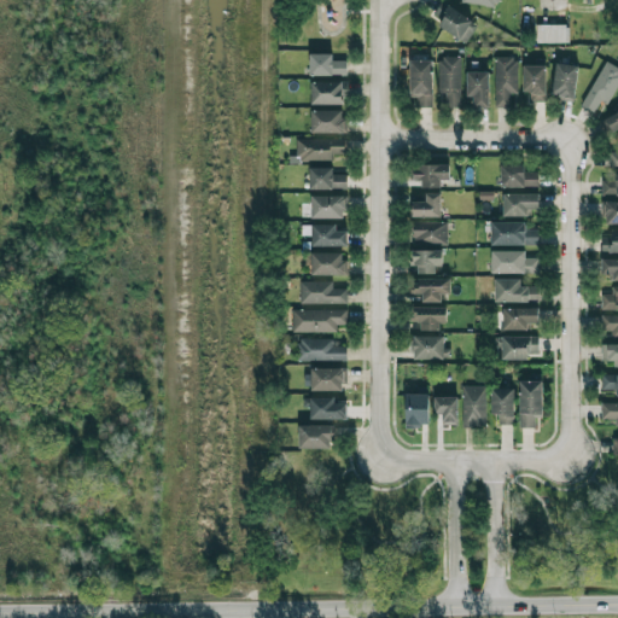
[(430,22),(468,40),(477,22),(438,4),(430,22)]
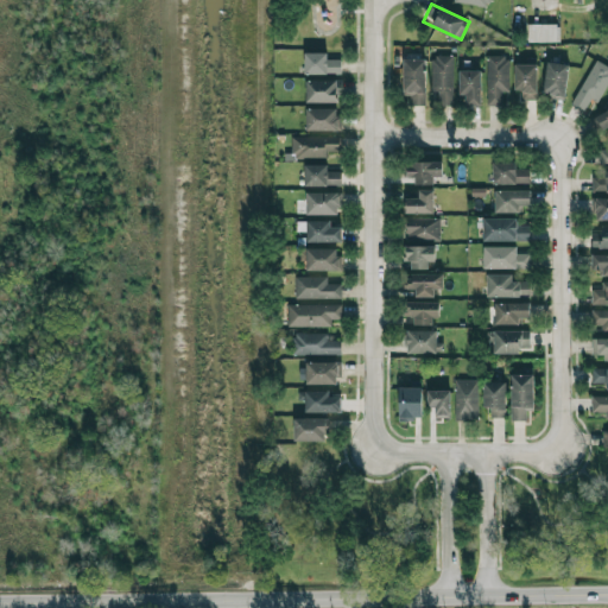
[(526,42),(557,42),(557,24),(526,24),(526,42)]
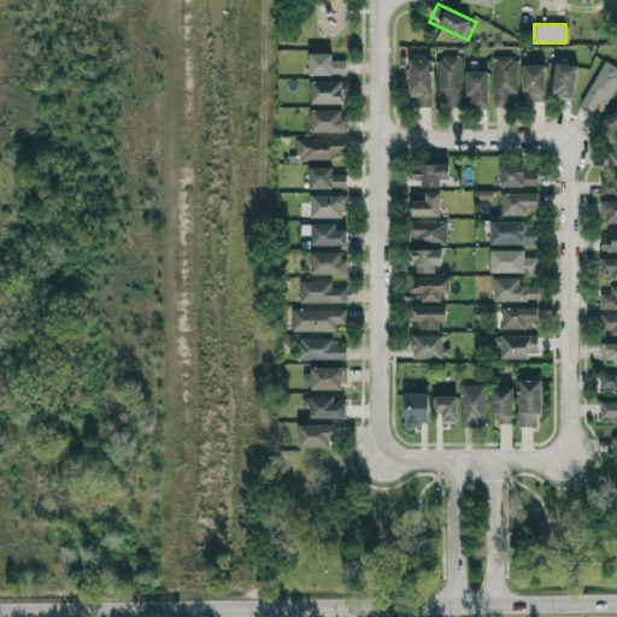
[(309,75),(345,75),(345,60),(331,60),(331,54),(309,54),(309,75)]
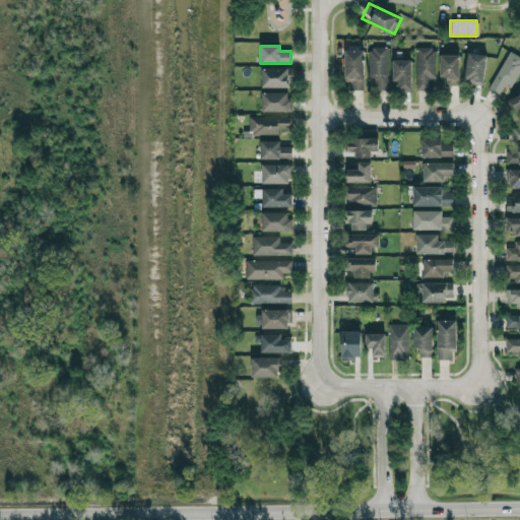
[(387,89),(386,48),(369,48),(370,89),(387,89)]
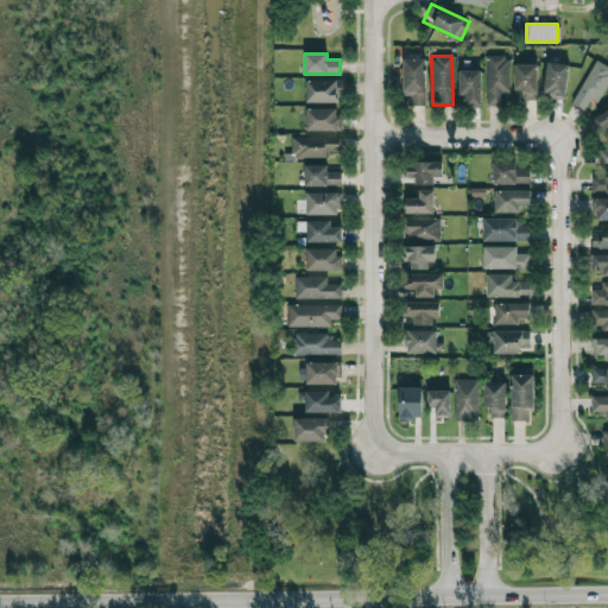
[(507,92),(508,56),(487,56),(486,106),(500,106),(501,92),(507,92)]
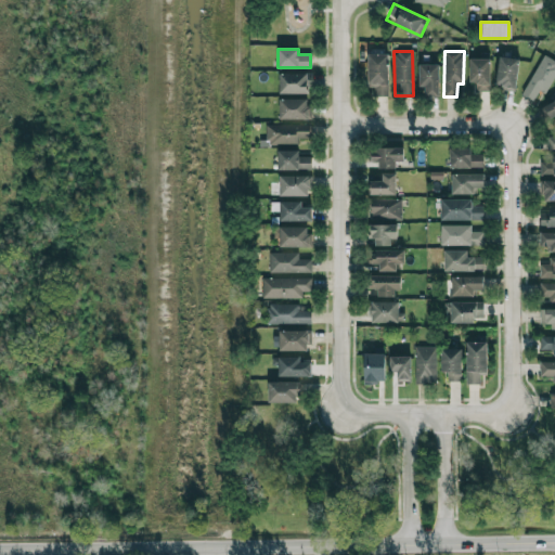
[(366,85),(381,85),(381,93),(385,93),(385,87),(386,87),(387,54),(368,54),(366,85)]
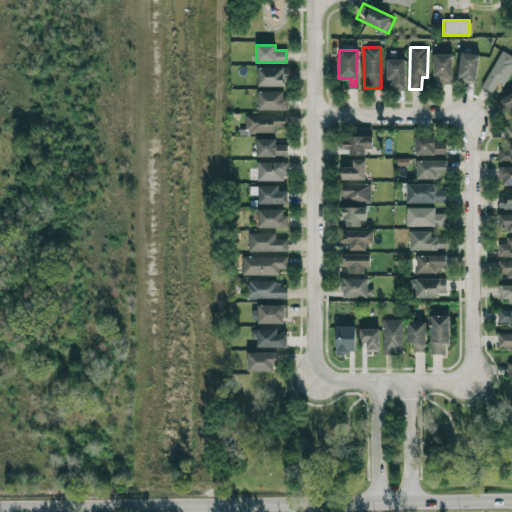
[(511,69),(511,56),(501,51),(480,86),(492,93),(497,83),(502,86),(511,69)]
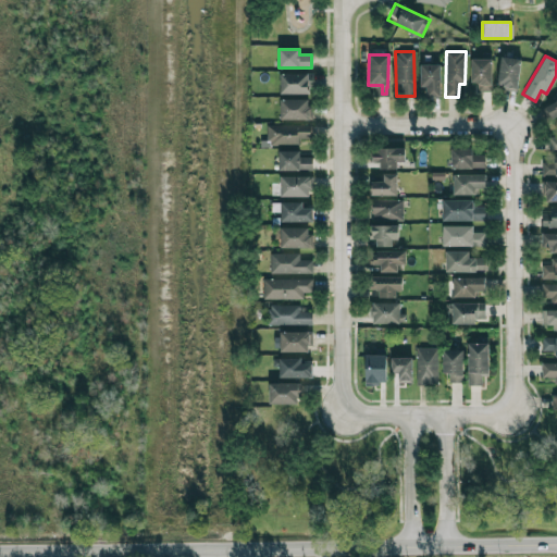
[(498,87),(518,88),(518,59),(499,58),(498,87)]
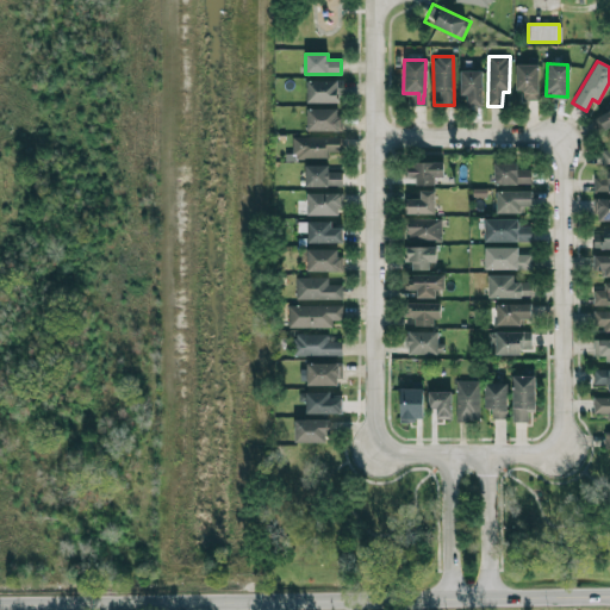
[(537,64),(515,64),(515,91),(522,91),(522,101),(537,101),(537,64)]
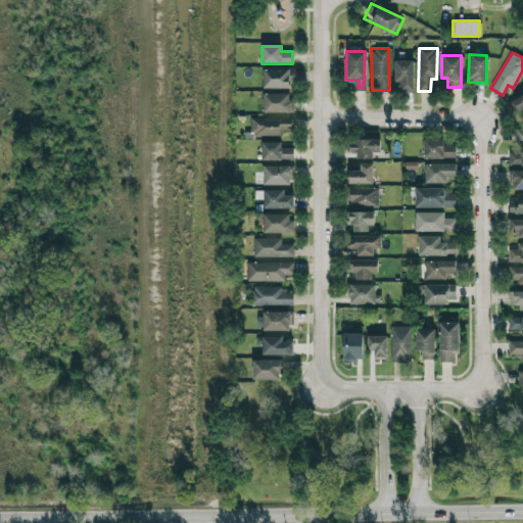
[(413,91),(413,60),(393,60),(394,82),(399,82),(399,91),(413,91)]
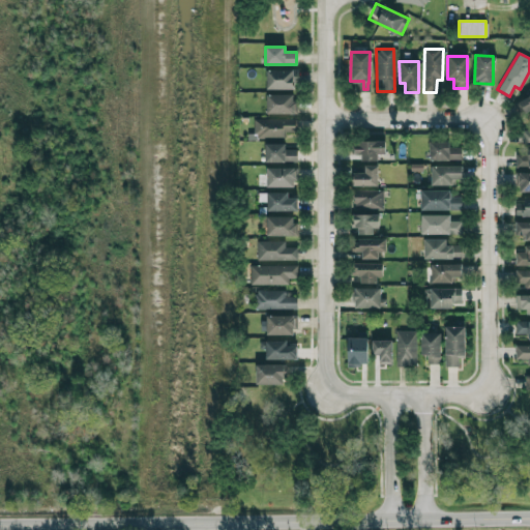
[(266,90),(293,90),(293,70),(266,70),(266,90)]
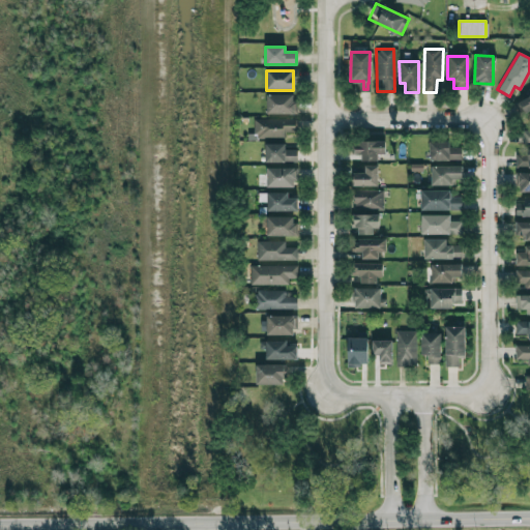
[(529,114),(529,93),(518,99),(525,116),(529,114)]
